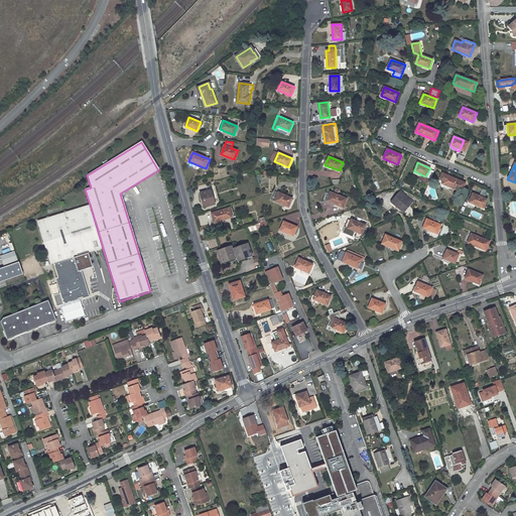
[(445,179),(443,184),(462,192),(466,183),(445,174),(443,178),(445,179)]
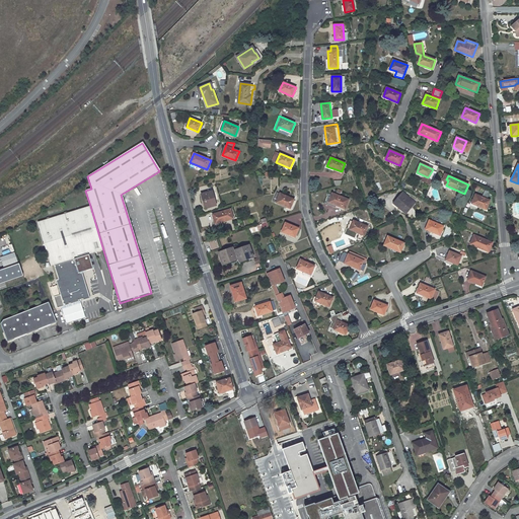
[(205,209),(216,206),(212,191),(202,194),(205,209)]
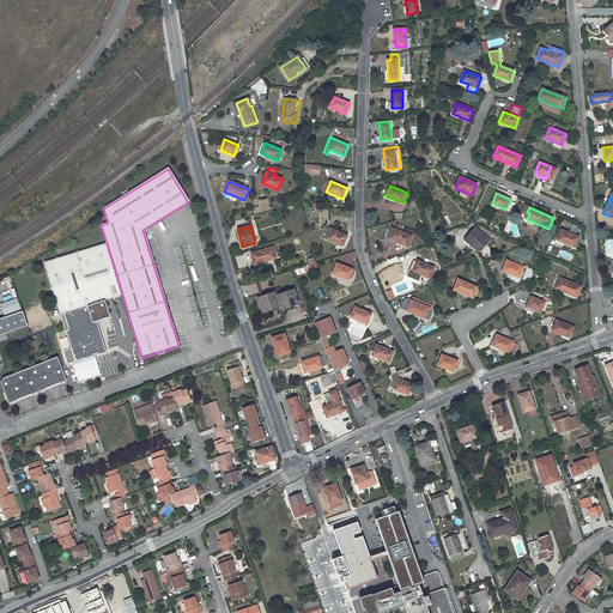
[(322,238),(343,247),(347,236),(327,228),(322,238)]
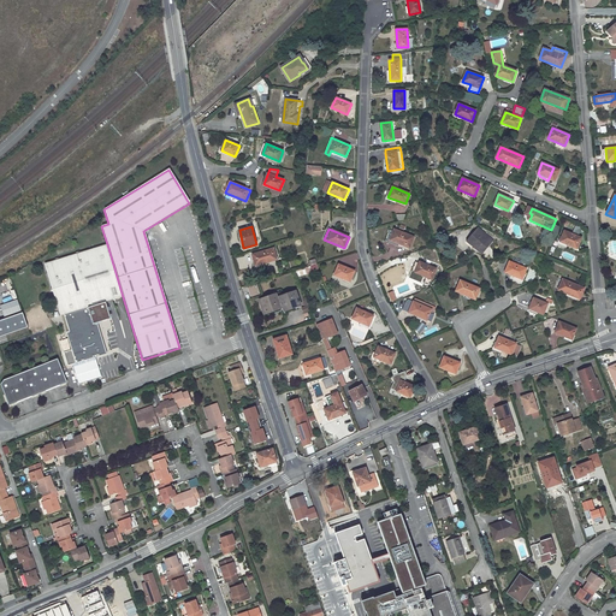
[(390,241),(409,248),(414,238),(394,230),(390,241)]
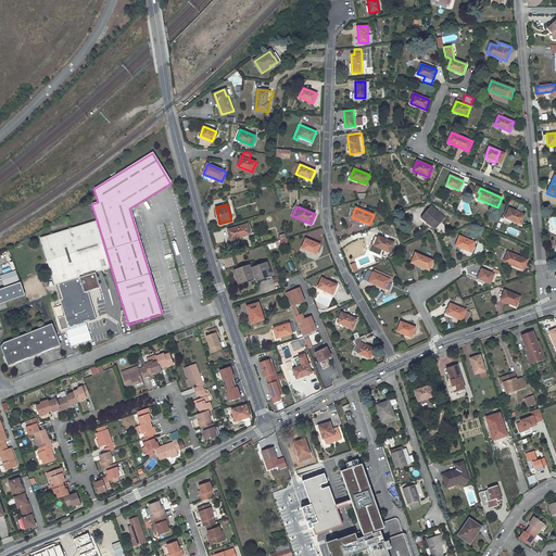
[(443,217),(431,207),(422,218),(428,223),(426,225),(429,228),(434,228),(443,217)]
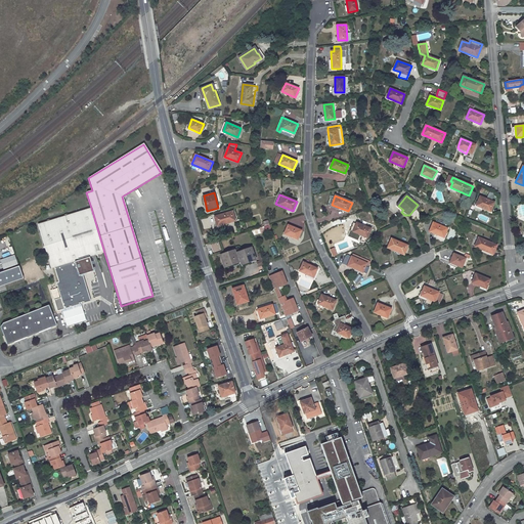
[(494,203),(480,197),(476,205),(490,211),(494,203)]
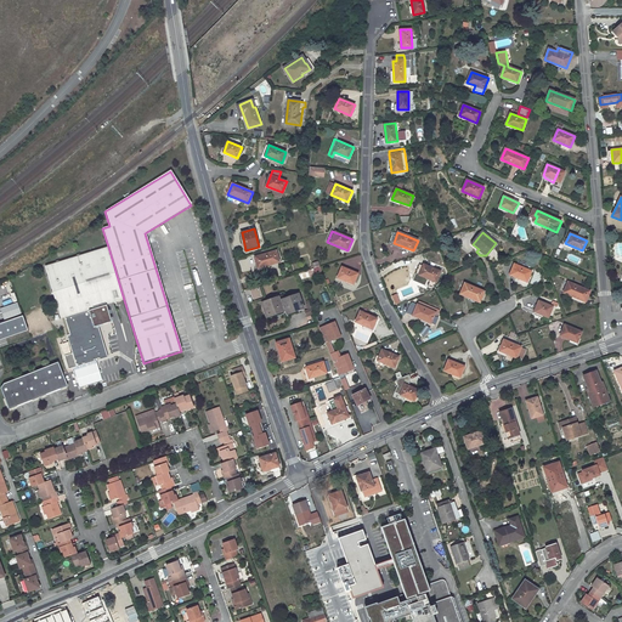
[(44,267),(60,320),(61,320),(63,318),(68,335),(66,337),(75,367),(106,357),(97,327),(92,328),(88,311),(91,310),(124,300),(108,247),(44,267)]
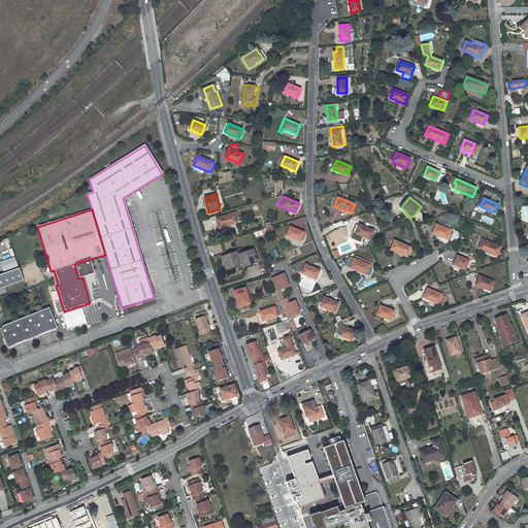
[(234,213),(217,219),(219,228),(237,223),(234,213)]
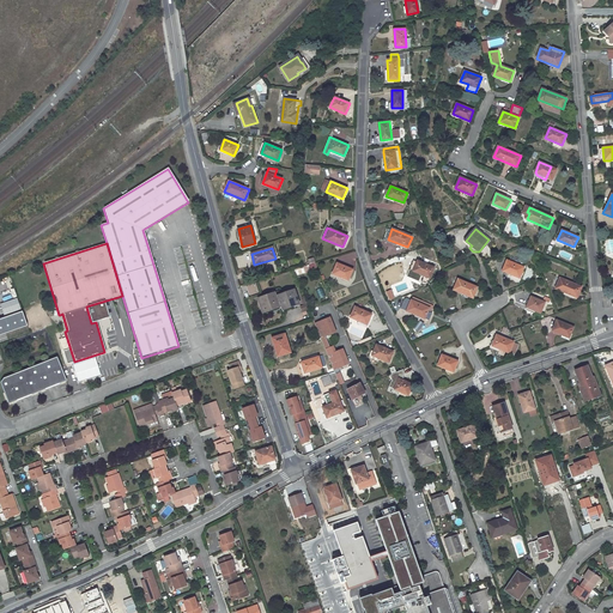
[(523,267),(507,260),(503,271),(519,278),(523,267)]
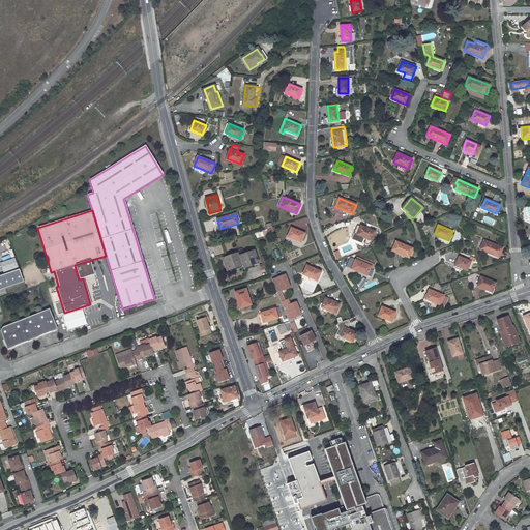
[(357,234),(372,240),(375,232),(361,226),(357,234)]
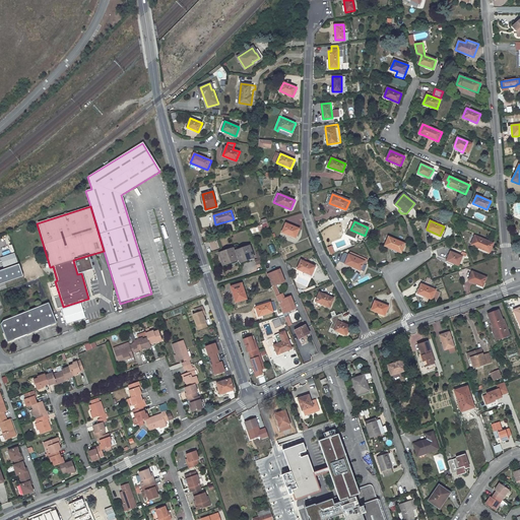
[(252,234),(268,229),(266,222),(251,229),(252,234)]
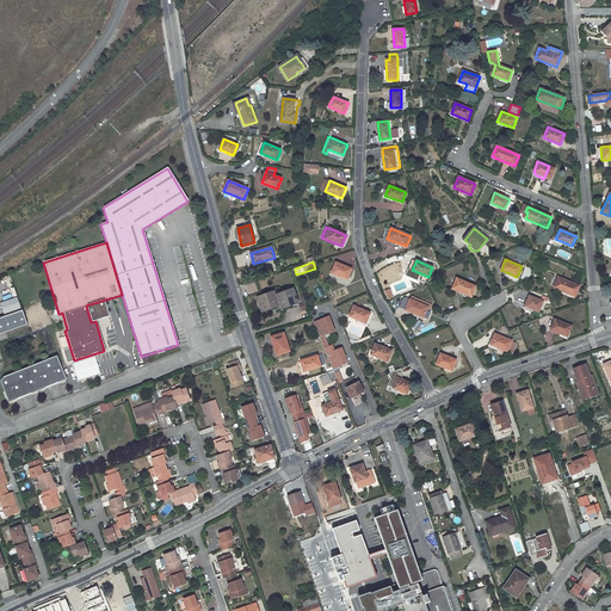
[(351,269),(335,263),(332,273),(347,279),(351,269)]
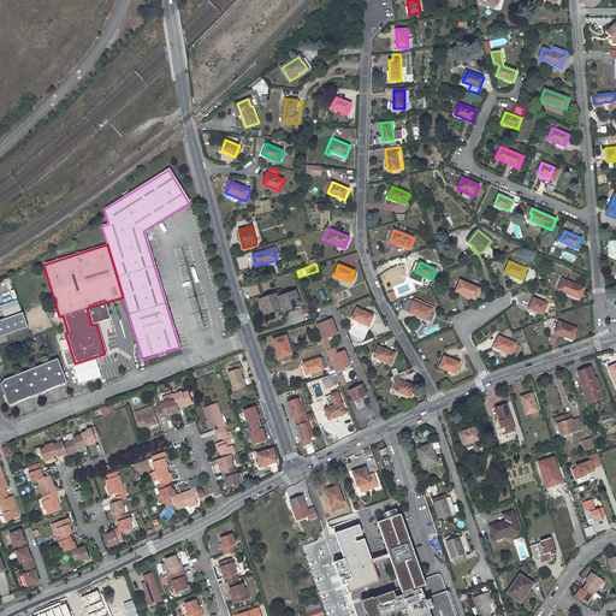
[(532,268),(525,279),(531,283),(537,271),(532,268)]
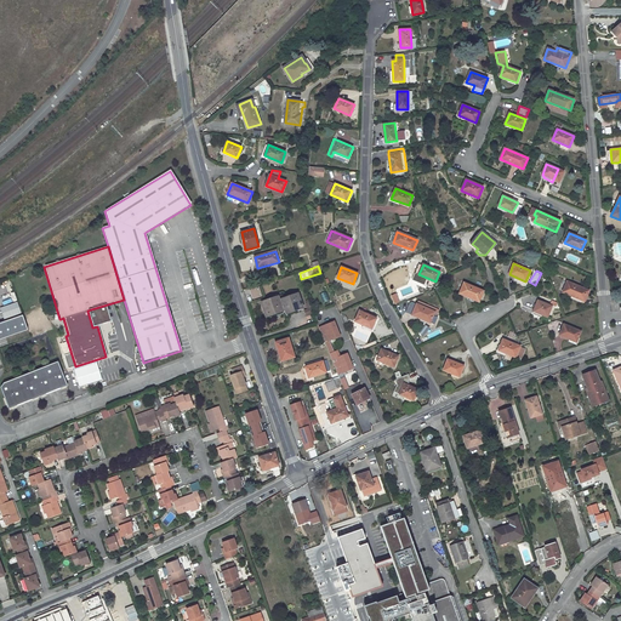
[(563,292),(585,301),(588,290),(568,281),(563,292)]
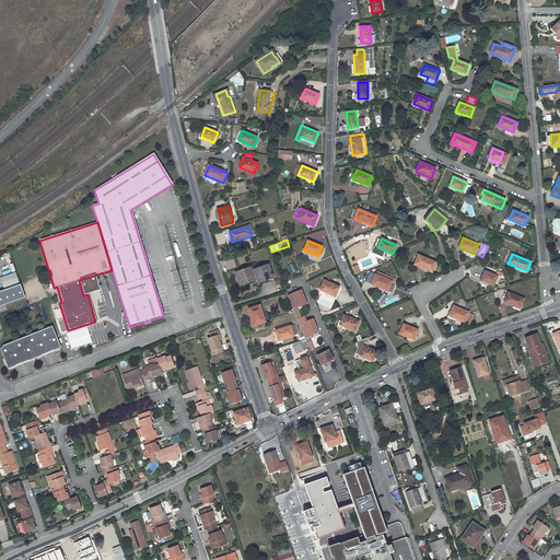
[(436,263),(418,255),(415,265),(432,272),(436,263)]
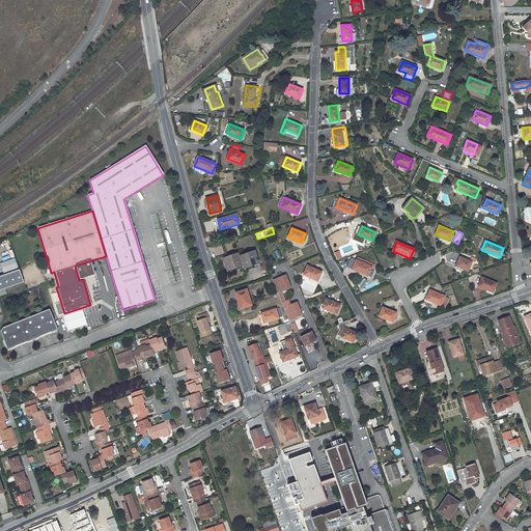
[(223,253),(220,244),(214,246),(217,255),(223,253)]
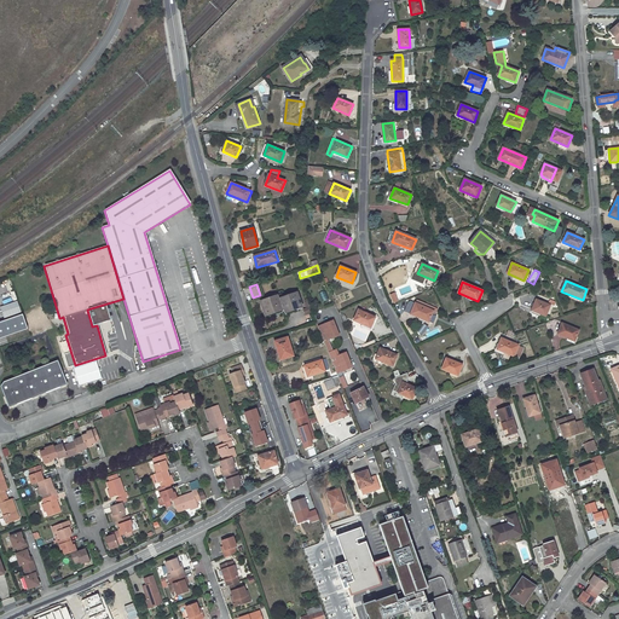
[(279,299),(283,310),(284,313),(302,307),(298,293),(279,299)]
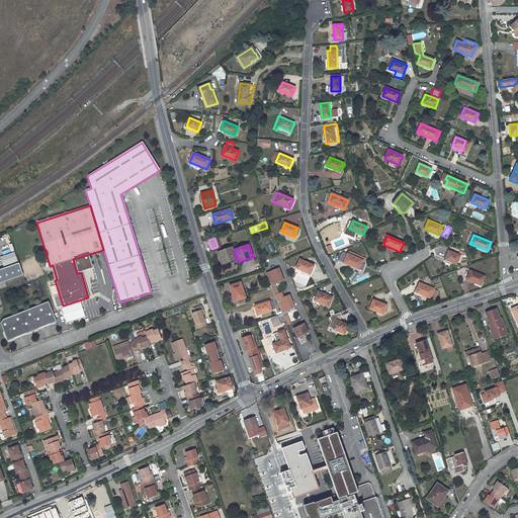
[(219,252),(223,264),(237,259),(234,250),(233,247),(219,252)]
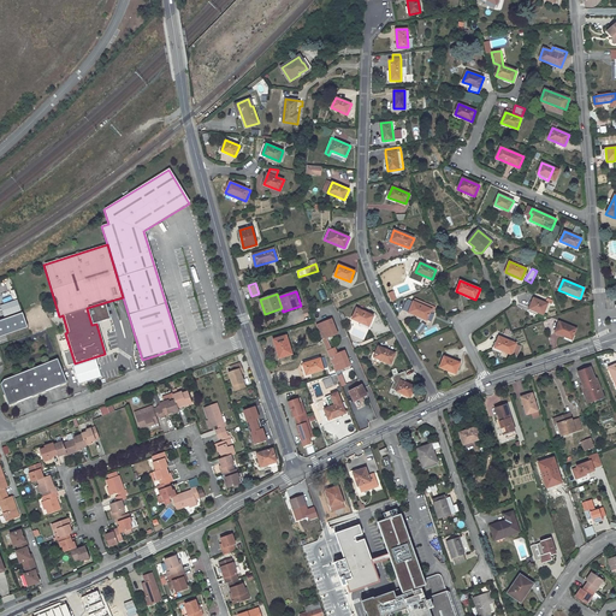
[(533,298),(529,309),(543,314),(548,303),(533,298)]
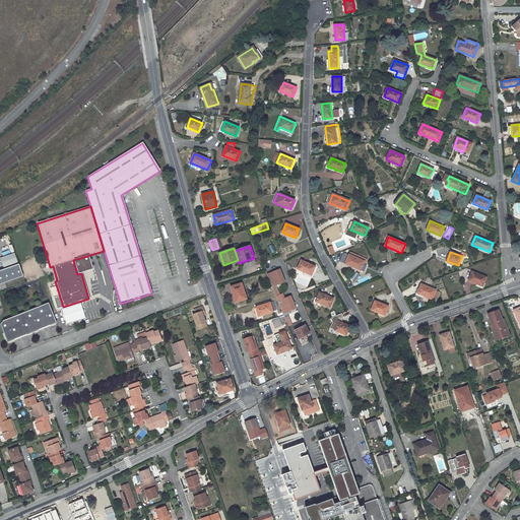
[(361,270),(363,271),(366,265),(363,264),(364,261),(345,253),(343,254),(340,261),(361,270)]
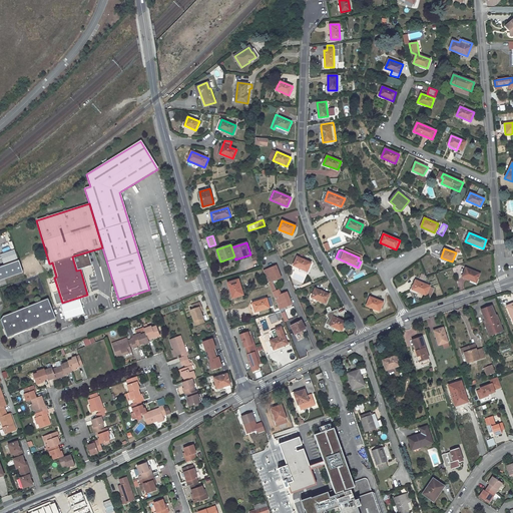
[(297,257),(294,266),(307,272),(311,264),(297,257)]
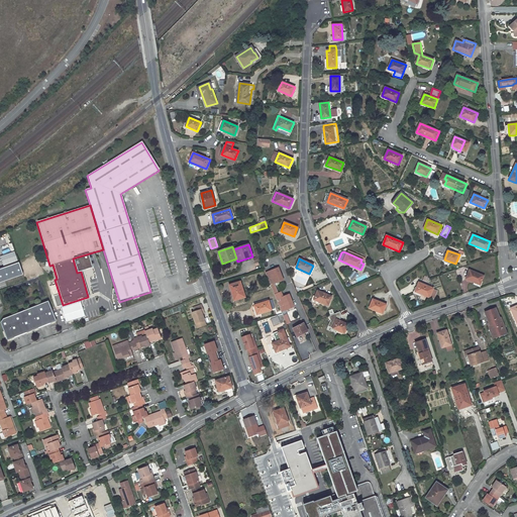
[(0,280),(24,273),(21,263),(0,270),(0,280)]
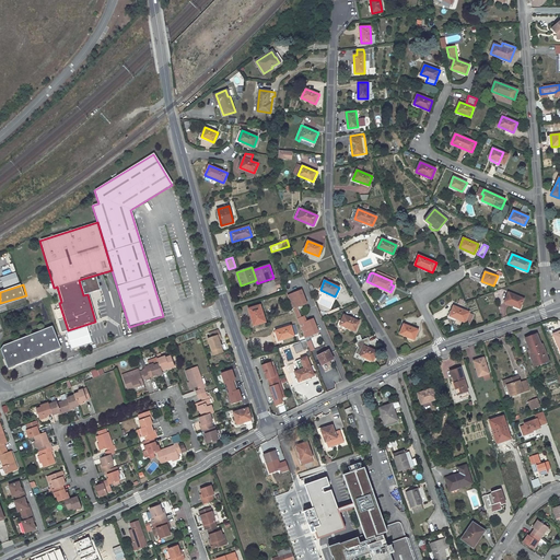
[(288,295),(293,308),(307,303),(301,289),(288,295)]
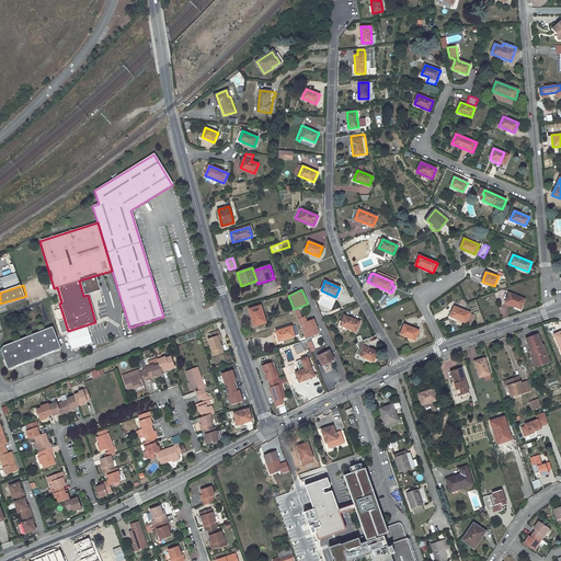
[(385,294),(378,300),(381,305),(388,296),(385,294)]
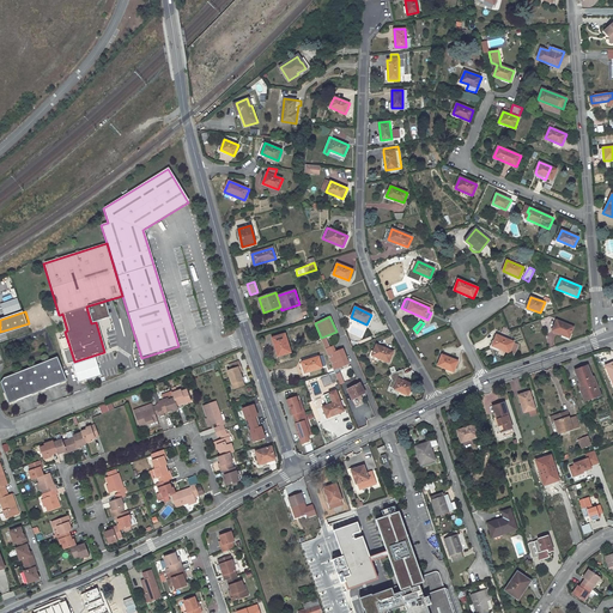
[(574,327),(557,321),(552,331),(569,338),(574,327)]
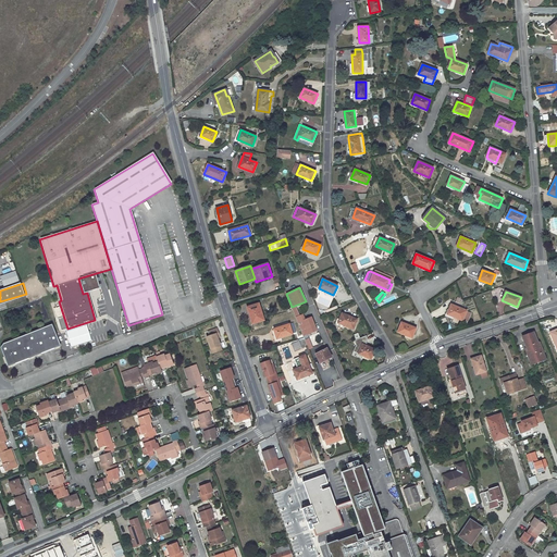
[(247,307),(251,319),(252,318),(255,323),(264,320),(259,304),(247,307)]
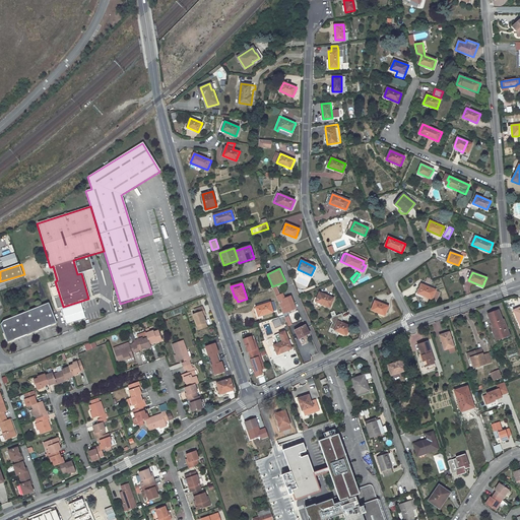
[(417,294),(432,300),(432,298),(437,300),(440,293),(436,290),(421,284),(417,294)]
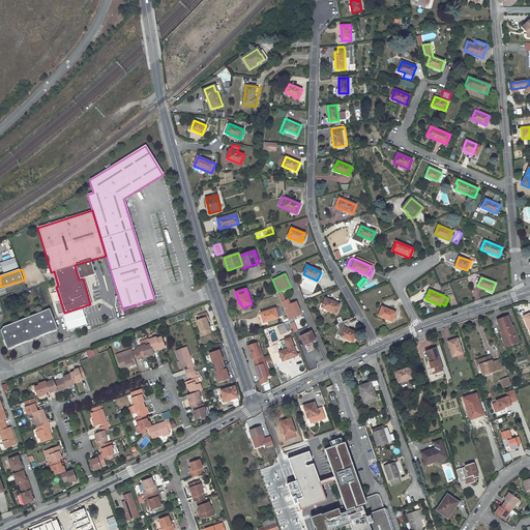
[(340,304),(325,298),(322,307),(336,314),(340,304)]
